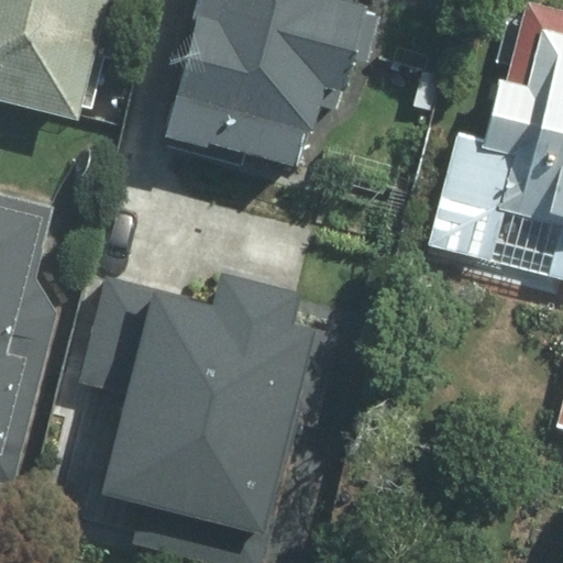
[(0,0),(0,96),(85,116),(110,3),(138,10),(139,0),(0,0)]
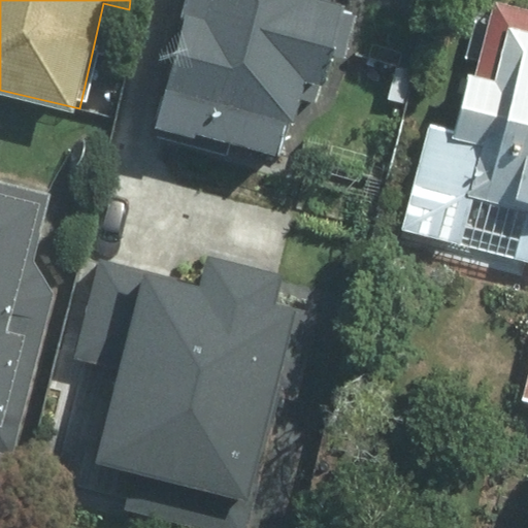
[(302,89),(321,94),(343,4),(328,0),(327,0),(183,0),(152,127),(285,160),(302,89)]
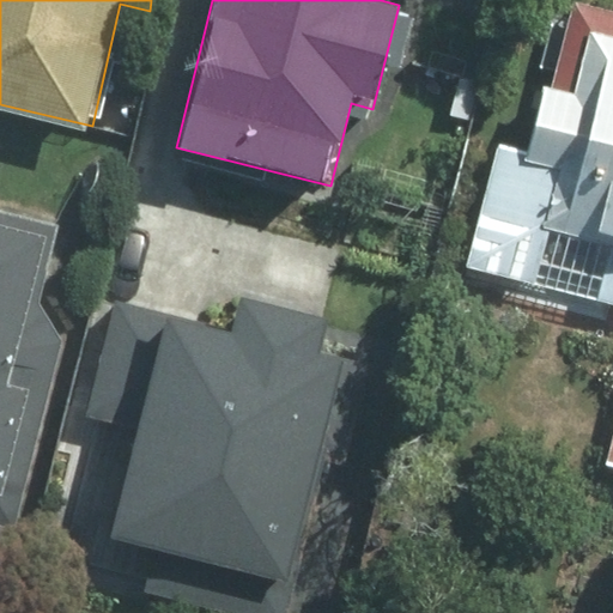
[(495,144),(467,267),(612,309),(612,36),(594,31),(576,91),(541,80),(521,151),(495,144)]
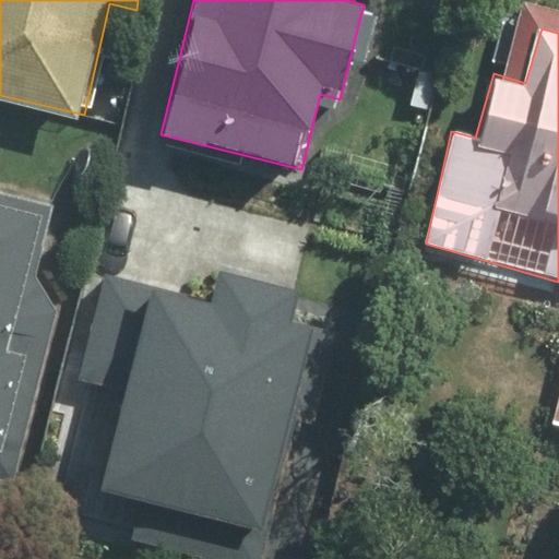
[(0,476),(14,480),(57,311),(34,277),(52,204),(0,191),(0,476)]
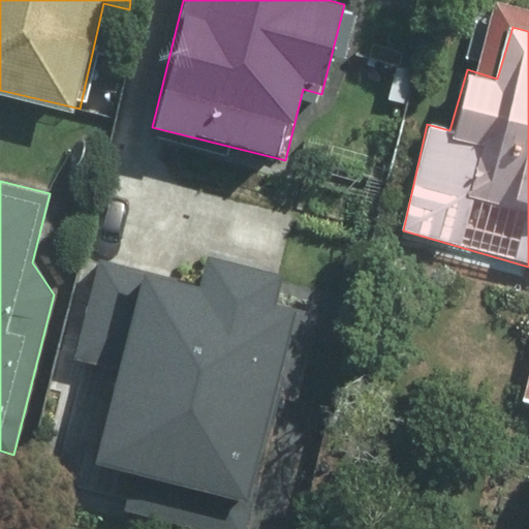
[(114,371),(91,466),(246,504),(301,281),(205,257),(197,286),(99,262),(75,362),(114,371)]
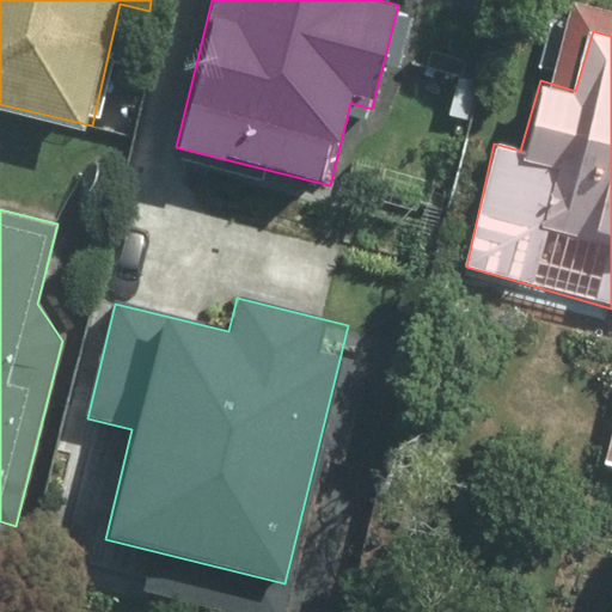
All buildings are outlined.
